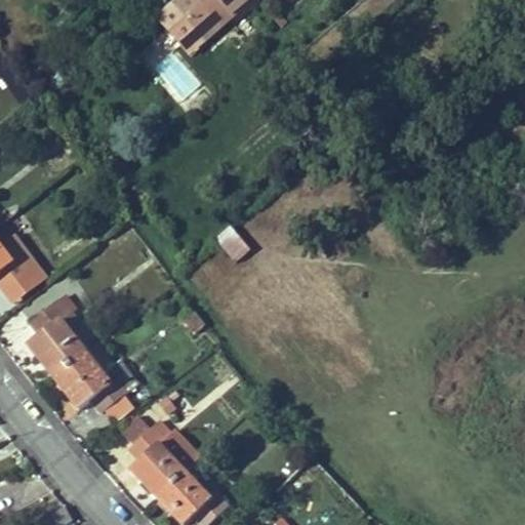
[(169,0),(152,14),(189,57),(238,15),(235,10),(246,0),(169,0)]
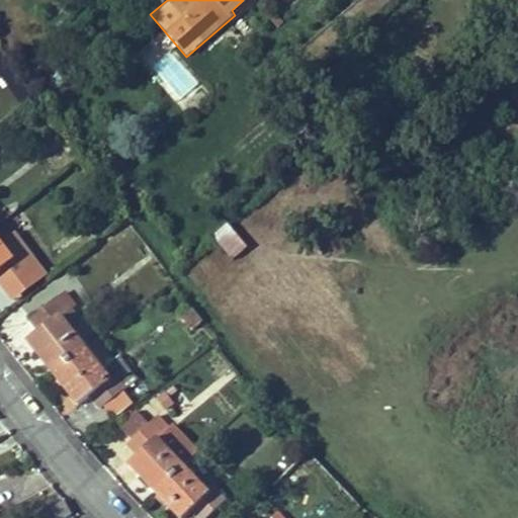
[(248,246),(227,223),(216,233),(217,239),(234,258),(248,246)]
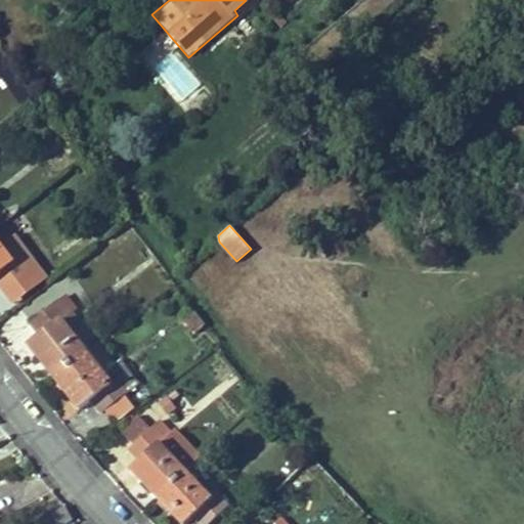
[(6,242),(0,233),(0,286),(15,304),(49,275),(15,233),(6,242)]
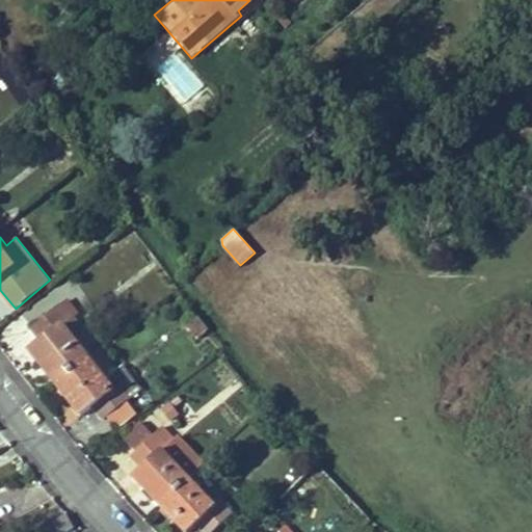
[(62,327),(70,321),(77,315),(68,303),(33,330),(43,343),(35,348),(45,361),(40,365),(56,384),(86,358),(70,338),(62,327)]
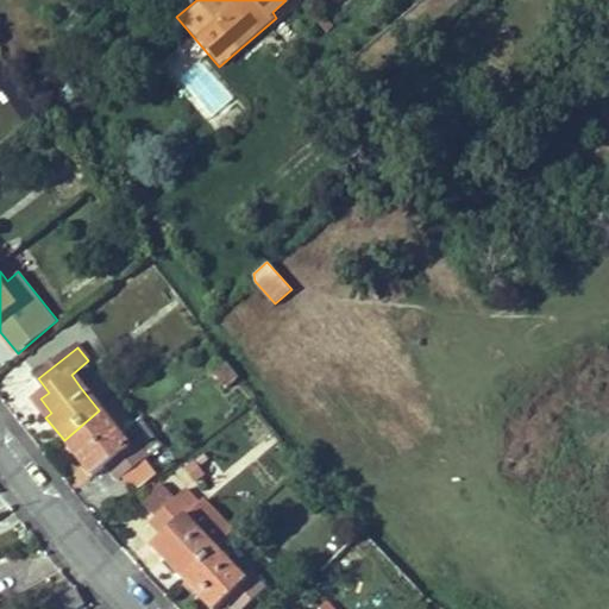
[(71,375),(80,387),(89,378),(80,368),(71,375)]
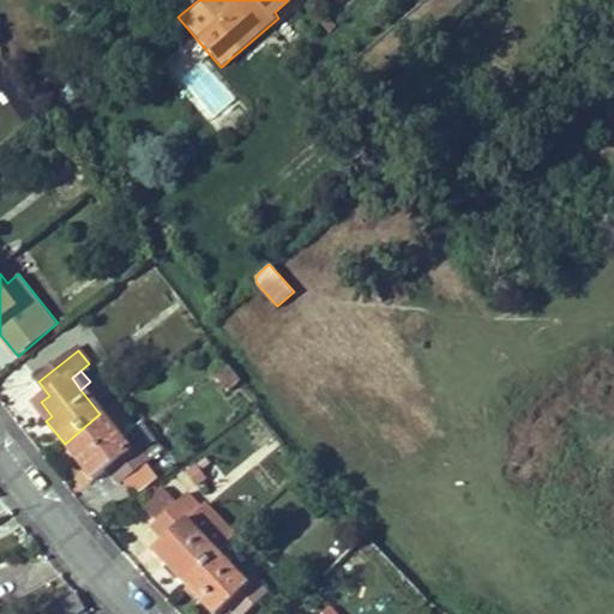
[(52,416),(41,402),(36,407),(46,421),(52,416)]
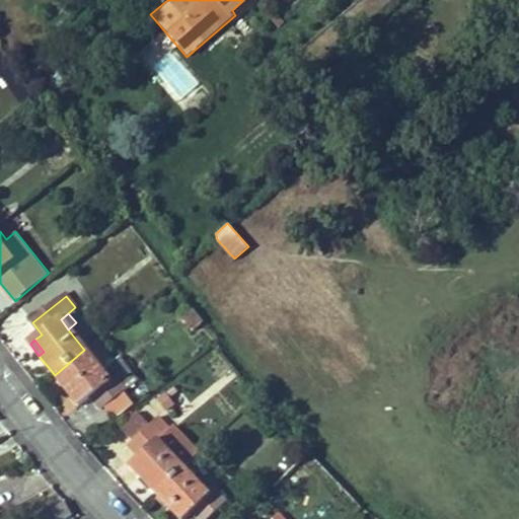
[(104,406),(137,381),(118,359),(101,371),(84,350),(55,375),(70,394),(74,391),(83,402),(91,397),(101,410),(104,406)]
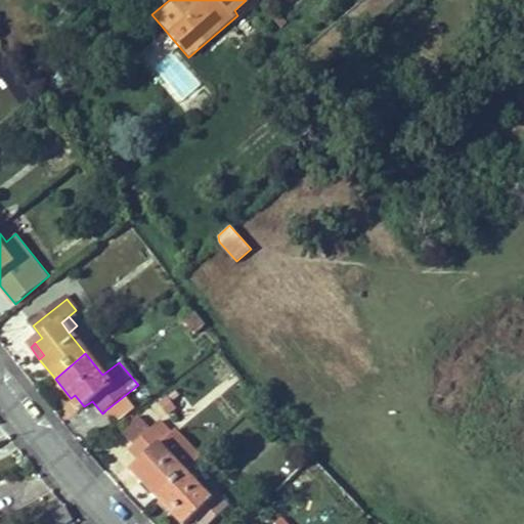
[(137,410),(136,410),(149,400),(138,385),(105,410),(118,427),(137,410)]
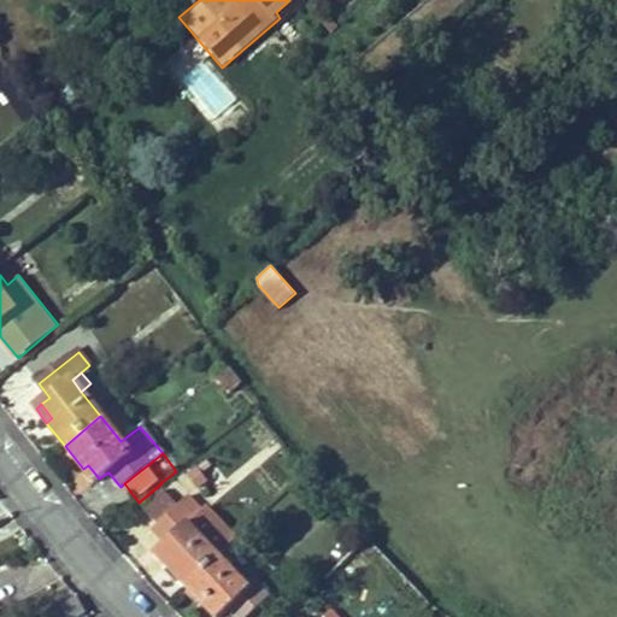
[(99,479),(88,465),(83,469),(94,482),(99,479)]
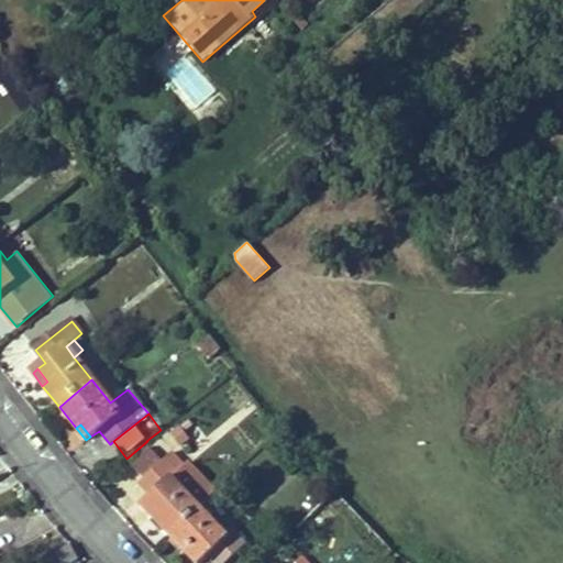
[(152,473),(159,466),(142,446),(127,461),(145,479),(152,473)]
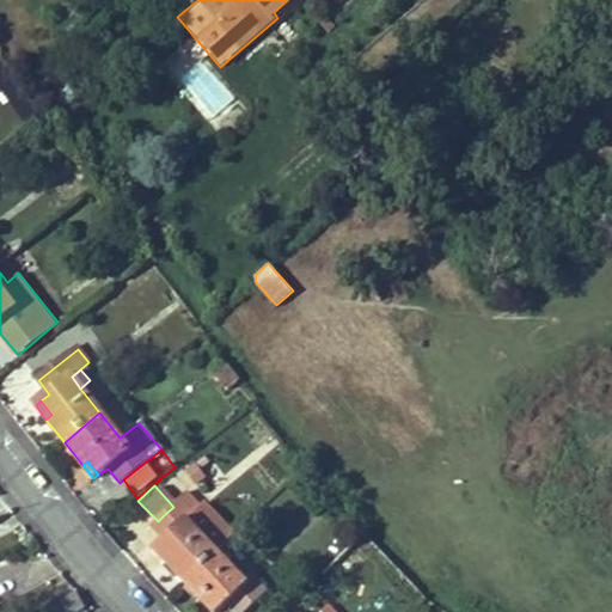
[(201,507),(188,493),(181,500),(194,515),(201,507)]
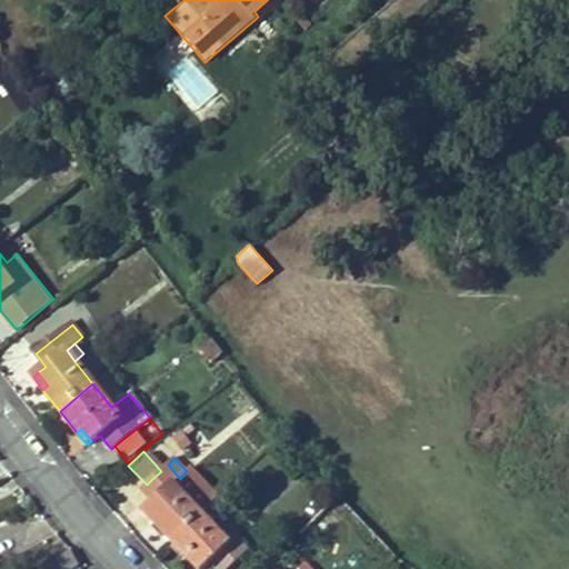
[(200,512),(179,490),(173,485),(180,479),(168,465),(161,471),(153,478),(147,485),(142,489),(155,502),(145,512),(171,541),(200,513),(200,512)]
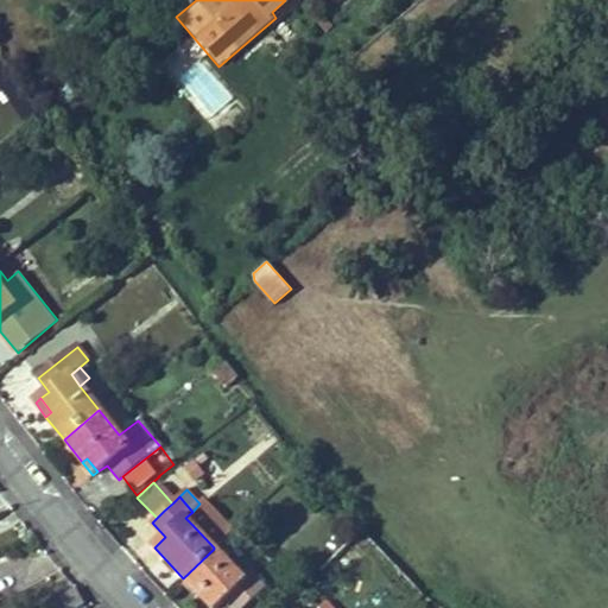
[(234,530),(211,506),(191,524),(214,548),(234,530)]
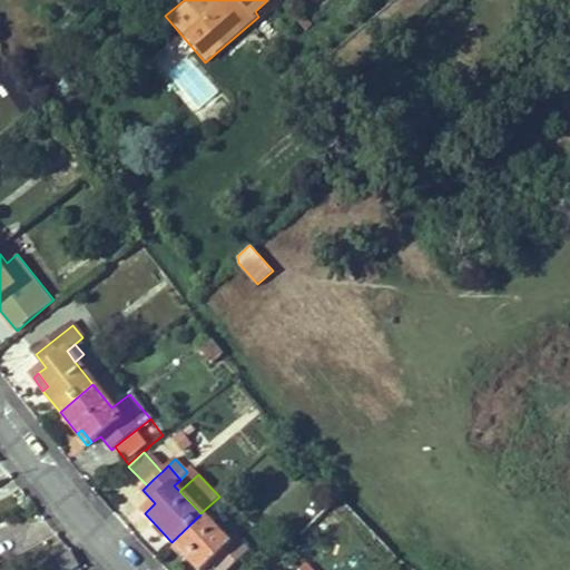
[(228,542),(200,513),(200,514),(172,542),(198,569),(200,569),(210,561),(218,569),(227,569),(248,550),(235,537),(228,542)]
